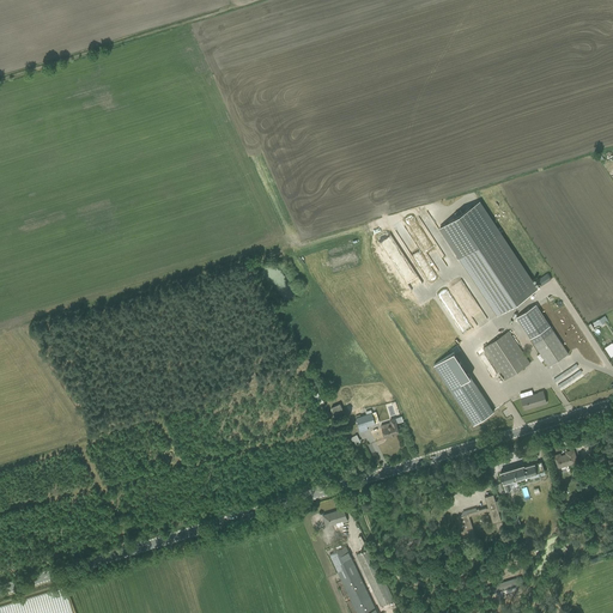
[(497,315),(539,289),(479,200),(438,228),(497,315)]
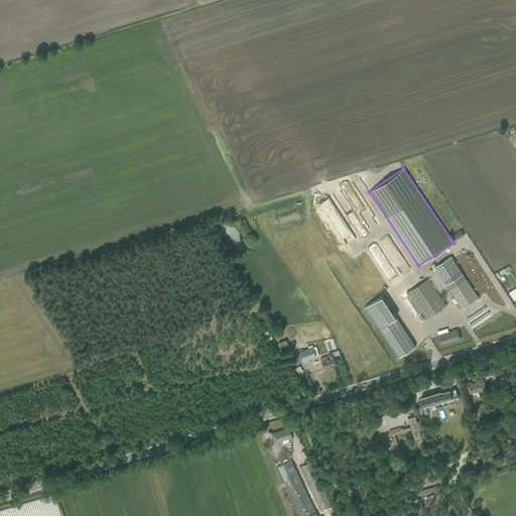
[(369,245),(383,269),(380,271),(387,283),(394,280),(373,243),(369,245)]
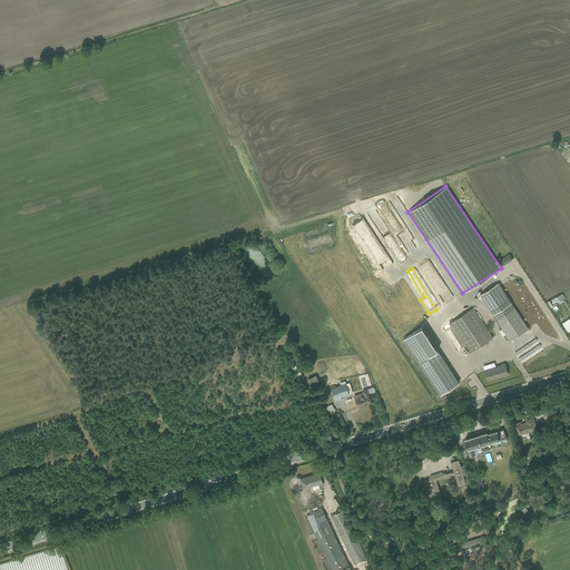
[(510,341),(529,328),(498,283),(480,294),(502,328),(499,330),(503,336),(505,334),(507,335),(505,336),(507,340),(509,338),(510,341)]
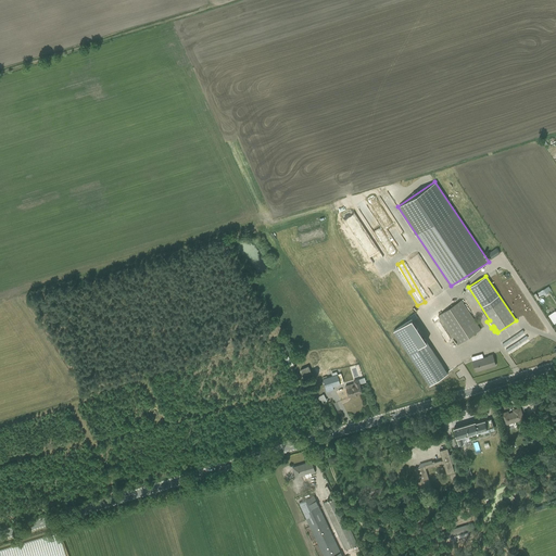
[(438,292),(430,279),(424,283),(431,297),(438,292)]
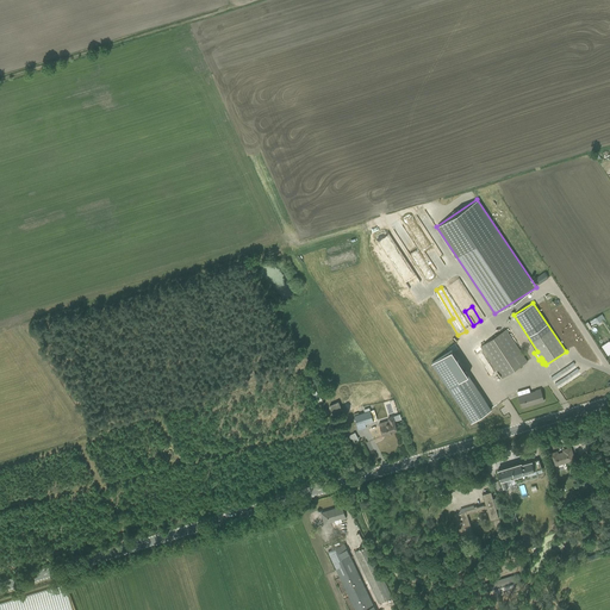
[(502,378),(528,361),(506,329),(481,347),(502,378)]
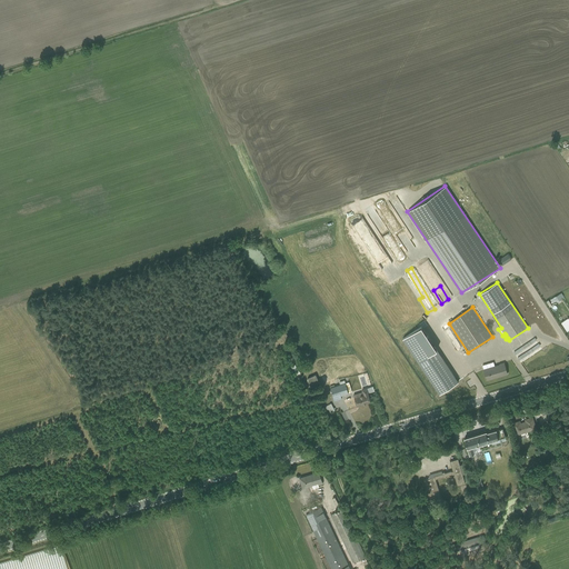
[(458,381),(421,326),(401,339),(439,393),(458,381)]
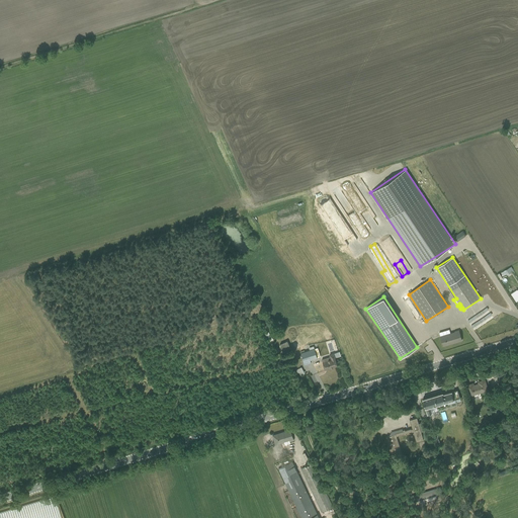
[(443,346),(461,340),(458,329),(440,336),(443,346)]
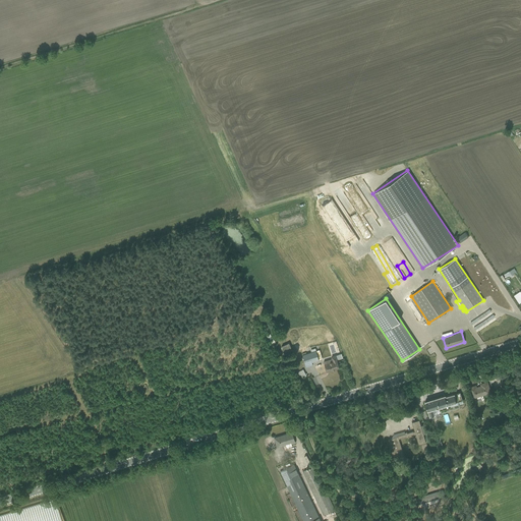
[(282,346),(285,354),(292,351),(289,343),(282,346)]
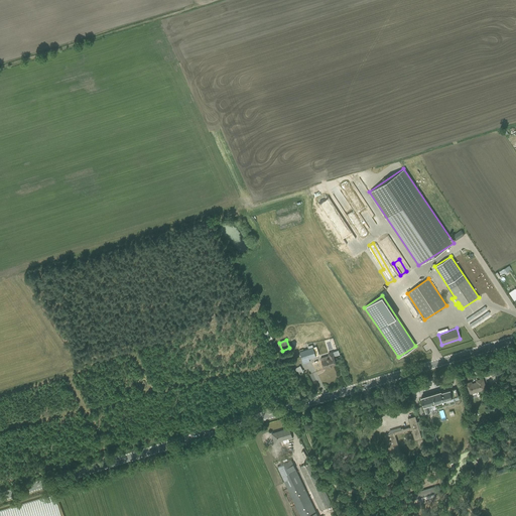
[(309,359),(315,357),(312,345),(307,347),(308,349),(302,351),(302,349),(299,350),(303,364),(309,362),(309,359)]
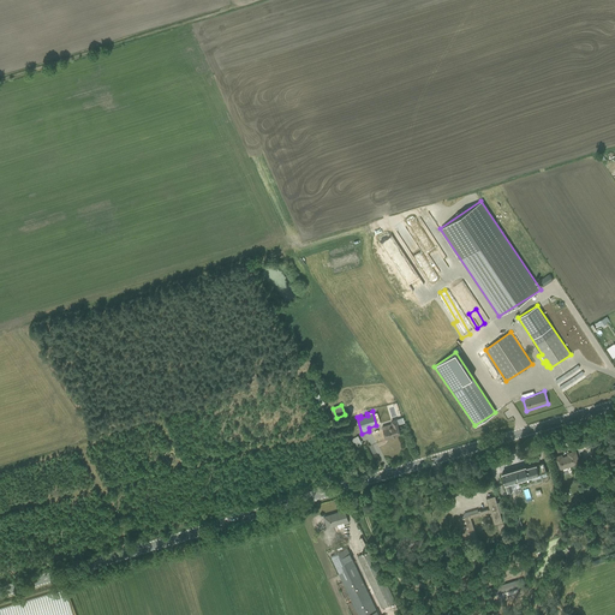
[(386,439),(401,434),(398,424),(405,423),(404,417),(396,419),(390,421),(392,423),(382,427),(386,439)]
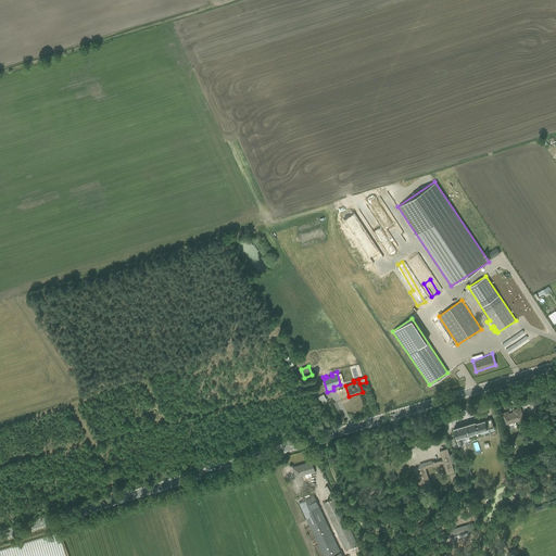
[(539,413),(544,411),(541,402),(535,403),(535,400),(530,402),(531,404),(530,405),(533,416),(540,415),(539,413)]
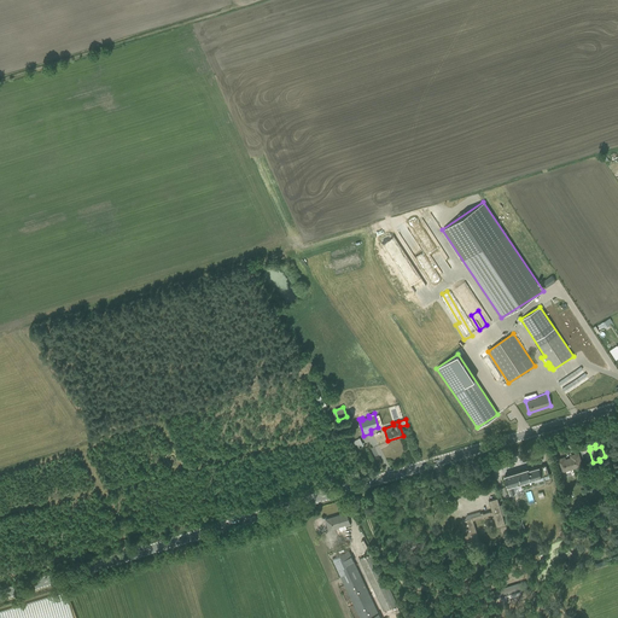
[(557,460),(563,478),(566,477),(564,472),(582,466),(577,453),(571,455),(571,458),(565,460),(564,458),(557,460)]
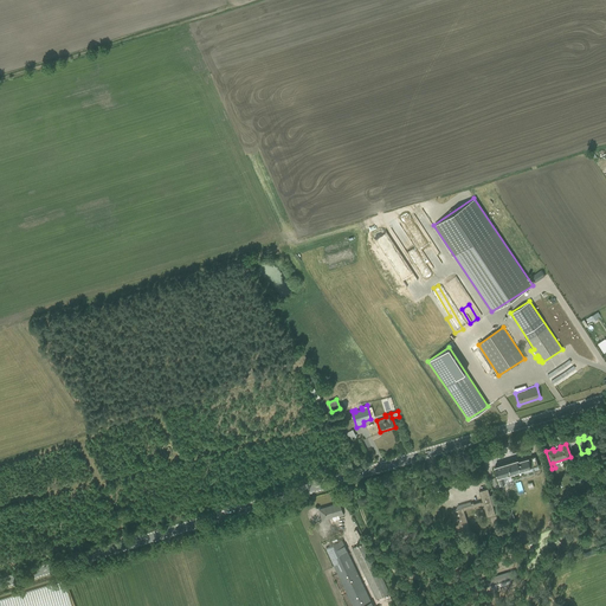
[(522,470),(532,468),(532,466),(537,464),(535,456),(519,461),(519,459),(495,466),(498,476),(497,477),(500,485),(505,483),(504,476),(511,474),(513,477),(522,474),(522,470)]
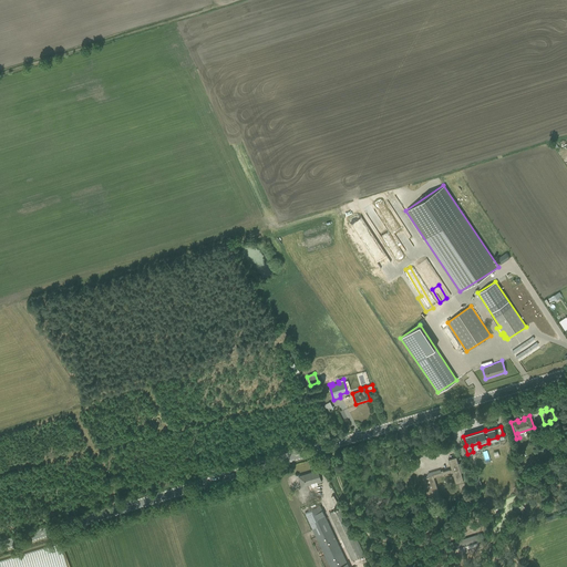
[(456,483),(464,481),(459,465),(461,465),(460,463),(459,463),(456,456),(449,459),(452,468),(443,471),(443,470),(441,471),(440,470),(432,472),(433,474),(433,475),(422,478),(429,498),(428,498),(429,503),(432,502),(430,497),(440,495),(434,477),(442,475),(442,476),(444,475),(444,474),(452,472),(456,483)]
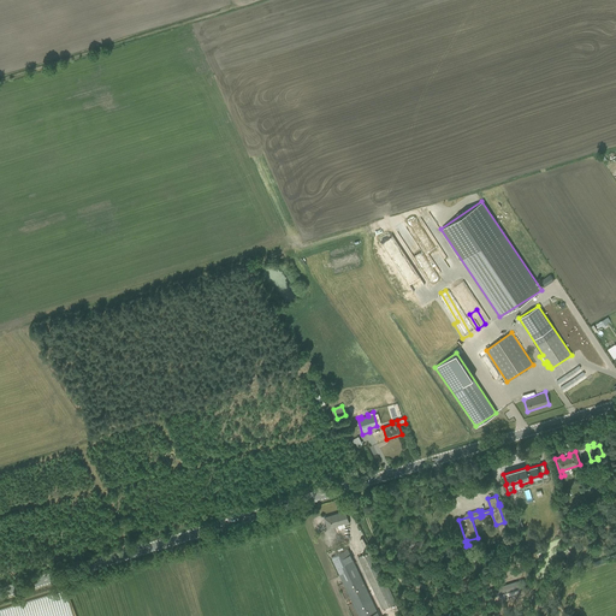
[(345,525),(349,523),(345,510),(341,511),(341,513),(325,517),(327,529),(338,526),(339,529),(345,527),(345,525)]
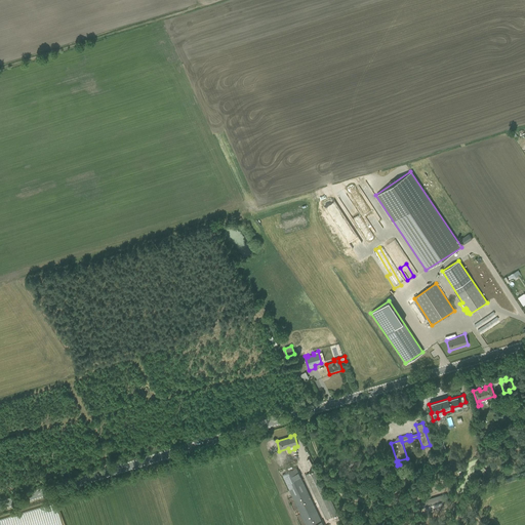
[(305,524),(323,524),(296,468),(282,475),(305,524)]
